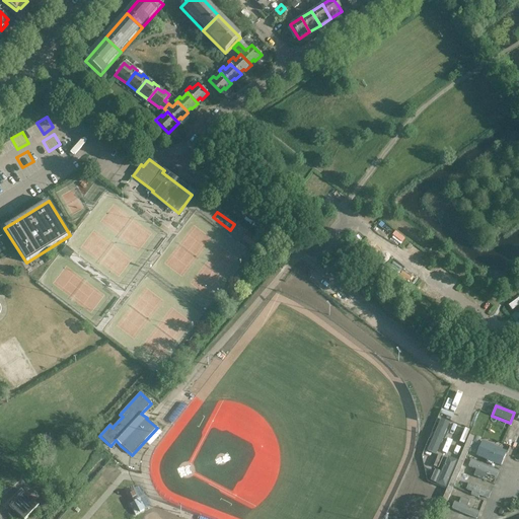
[(446,490),(471,430),(457,424),(439,416),(423,459),(428,482),(446,490)]
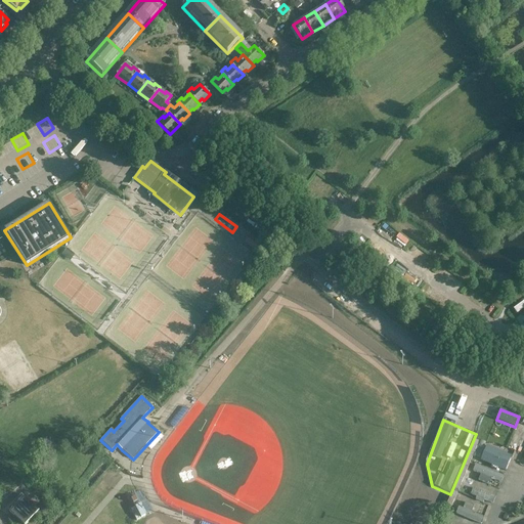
[(446,505),(443,512),(448,514),(451,508),(459,491),(463,479),(479,441),(474,439),(450,494),(446,505)]
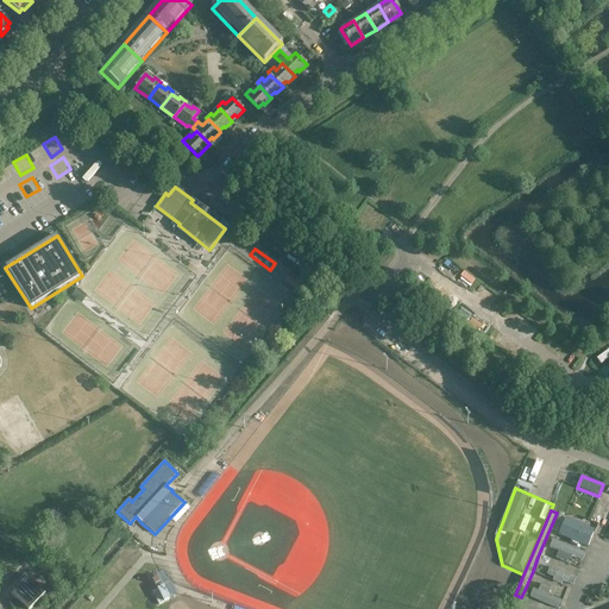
[(558,534),(588,547),(596,529),(566,516),(558,534)]
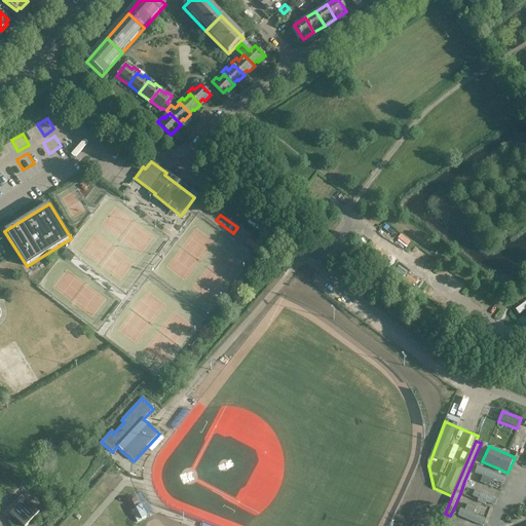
[(503,485),(506,478),(478,464),(475,472),(483,475),(480,481),(491,486),(493,481),(503,485)]
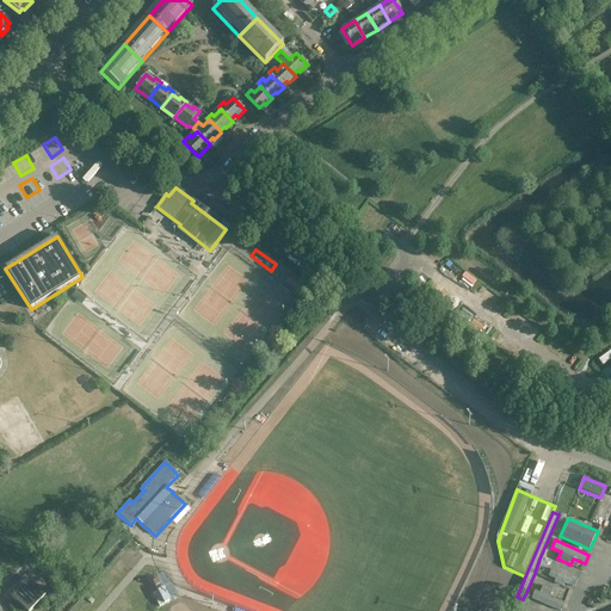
[(553,567),(549,576),(574,587),(578,578),(553,567)]
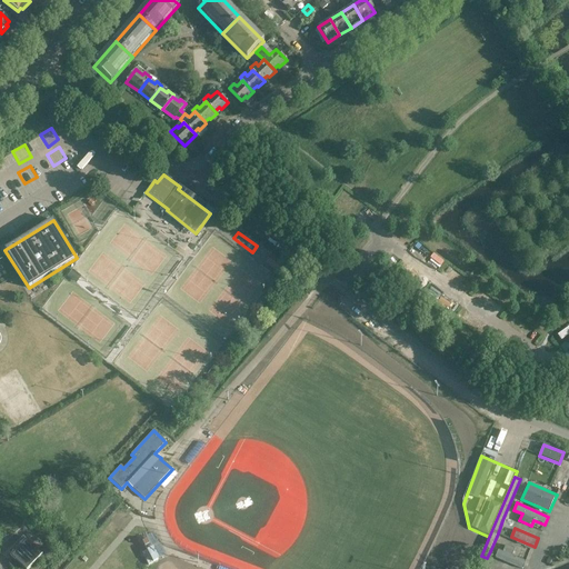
[(143,539),(149,550),(146,551),(151,561),(166,553),(156,533),(143,539)]
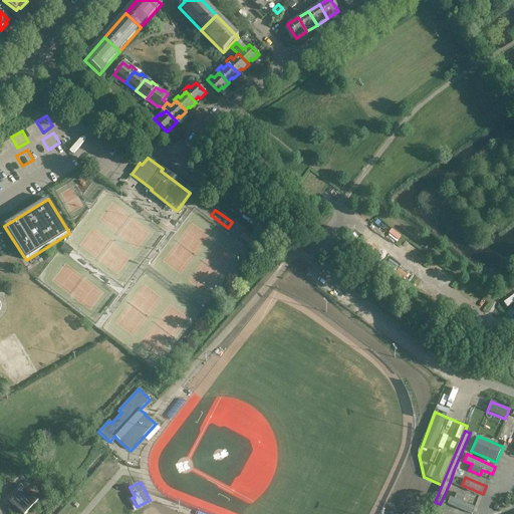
[(25,513),(38,501),(21,485),(7,500),(21,513),(25,513)]
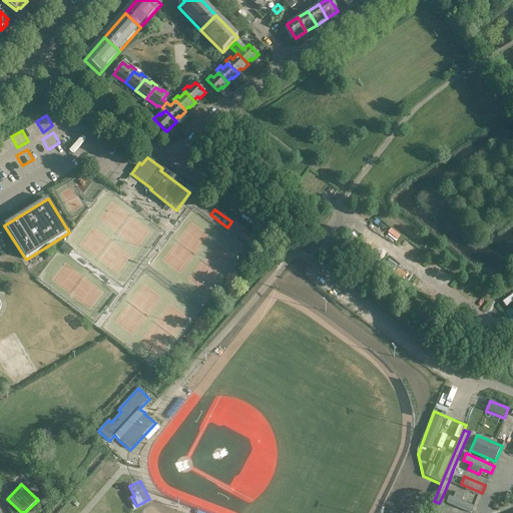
[(454,497),(450,495),(447,502),(472,511),(475,505),(462,500),(465,494),(456,490),(454,497)]
